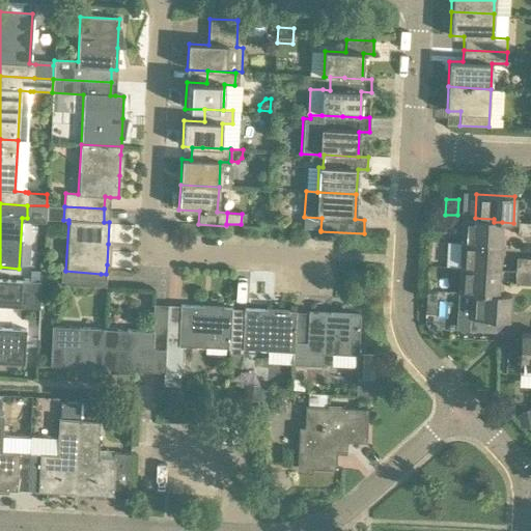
[(494,219),(475,218),(463,218),(462,243),(501,245),(502,222),(494,222),(494,219)]
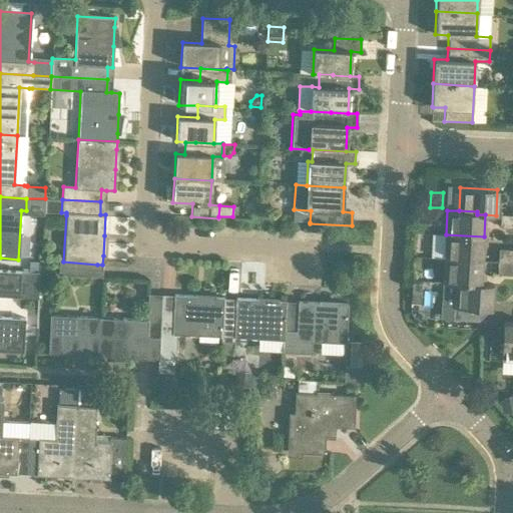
[(512,227),(512,214),(501,214),(500,227),(512,227)]
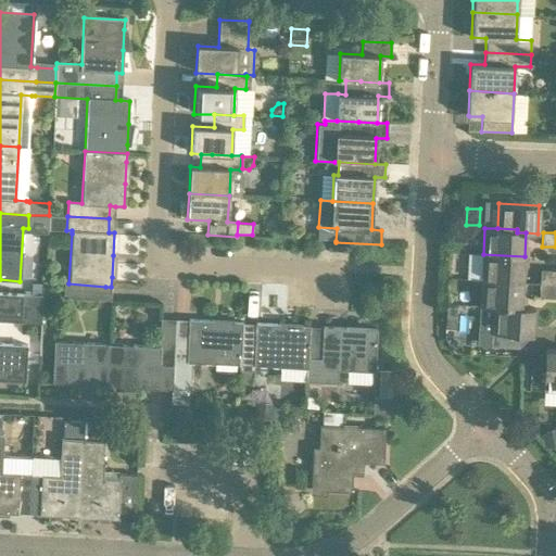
[(522,282),(525,256),(483,254),(481,280),(522,282)]
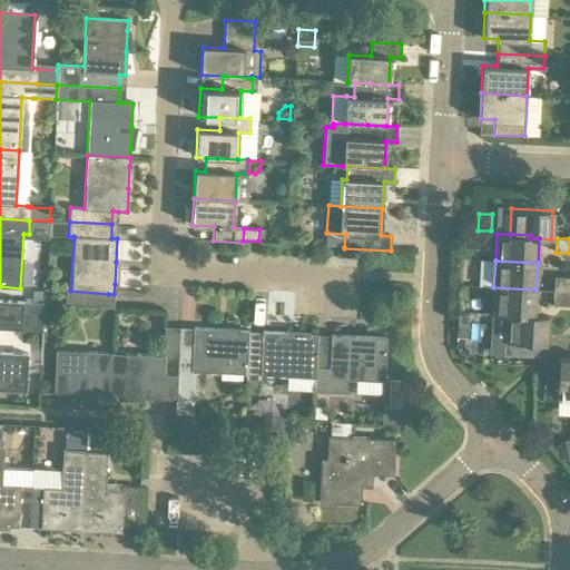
[(553,291),(569,291),(569,277),(553,277),(553,291)]
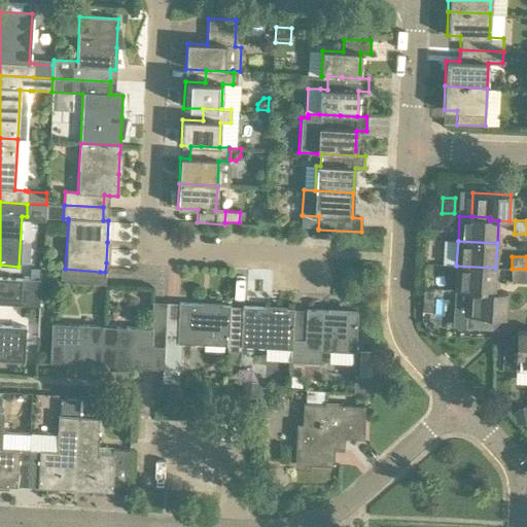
[(494,291),(495,268),(456,266),(455,290),(467,290),(494,291)]
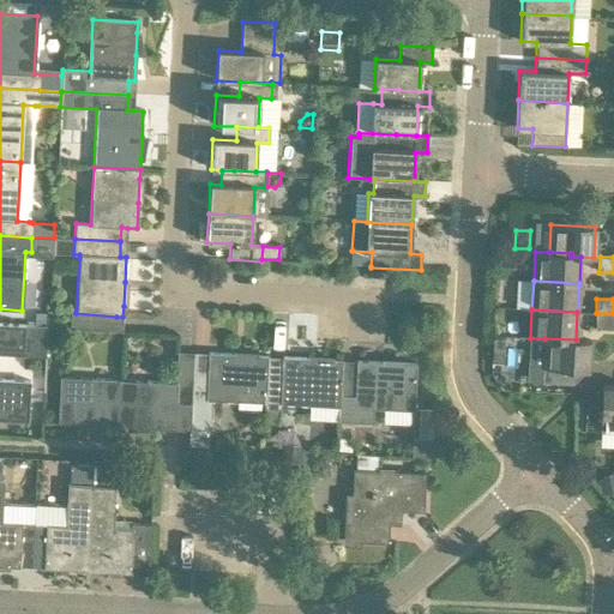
[(46,314),(35,313),(35,324),(46,325),(46,314)]
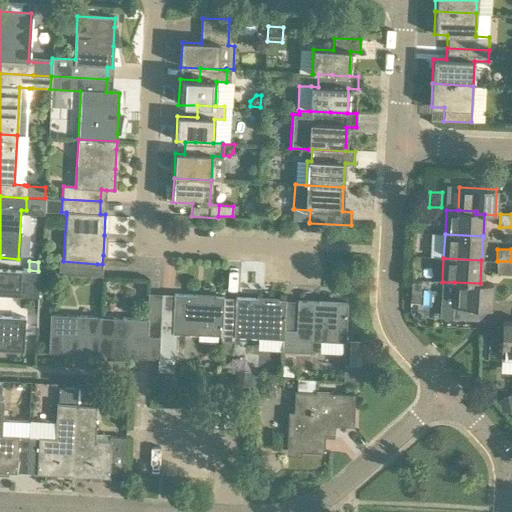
[(97,264),(63,261),(59,261),(58,274),(97,277),(97,264)]
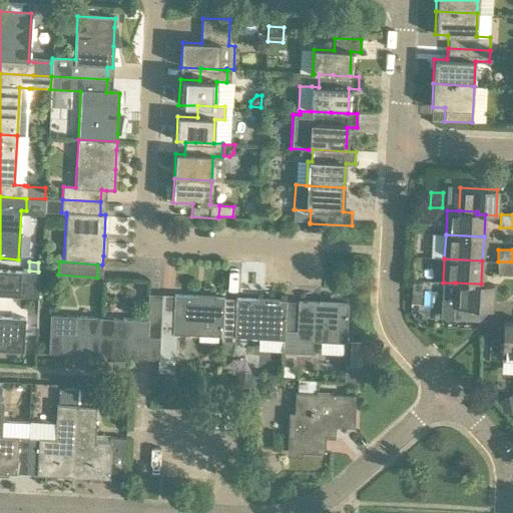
[(512,275),(512,262),(498,262),(497,275),(512,275)]
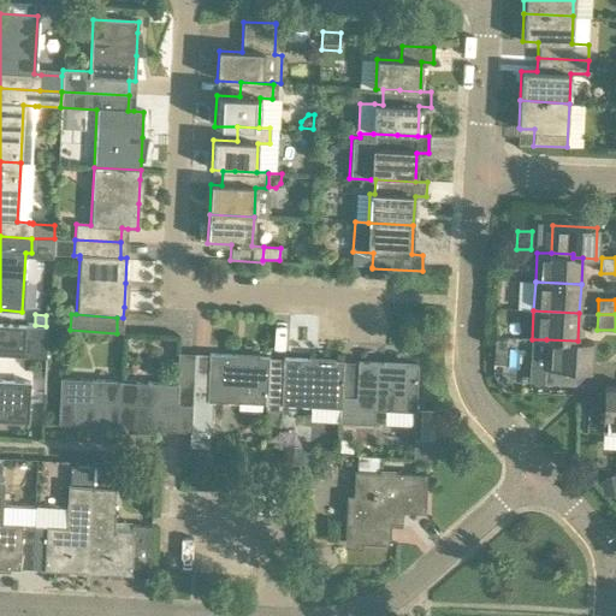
[(0,349),(24,351),(25,327),(25,326),(0,325),(0,421),(29,424),(31,384),(0,381),(0,349)]
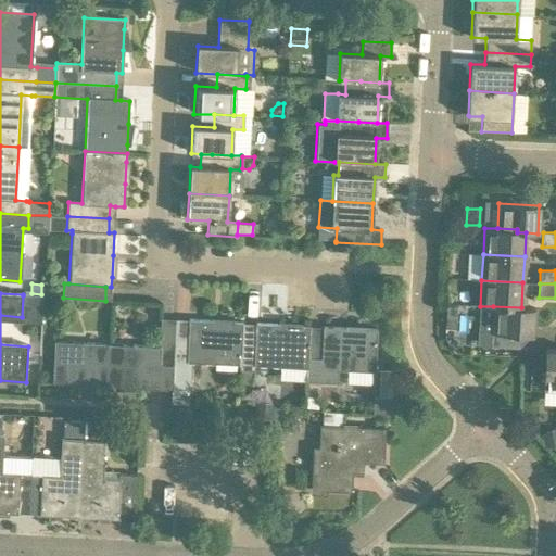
[(456,329),(457,306),(446,305),(444,328),(456,329)]
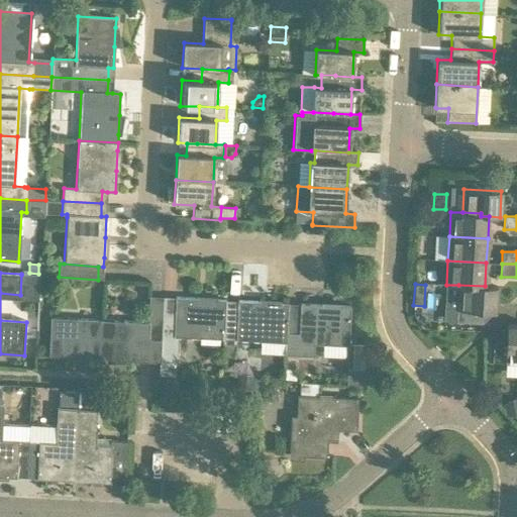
[(496,287),(485,286),(458,285),(457,294),(456,323),(483,324),(484,313),(495,313),(496,287)]
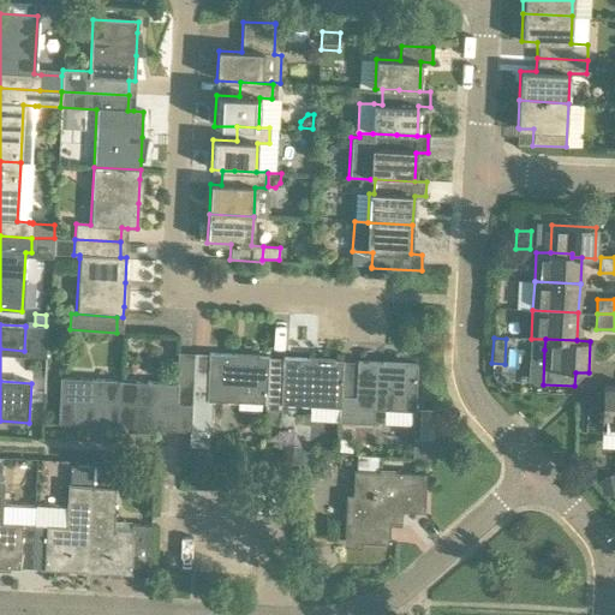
[(266,404),(268,357),(258,357),(233,356),(209,354),(209,359),(192,359),(190,406),(189,431),(212,433),(214,401),(264,404),(266,404)]
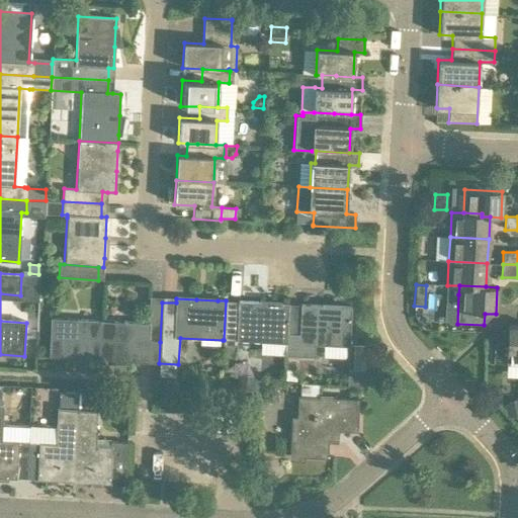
[(100,321),(98,360),(105,360),(124,361),(159,363),(160,342),(162,303),(150,301),(149,324),(100,321)]
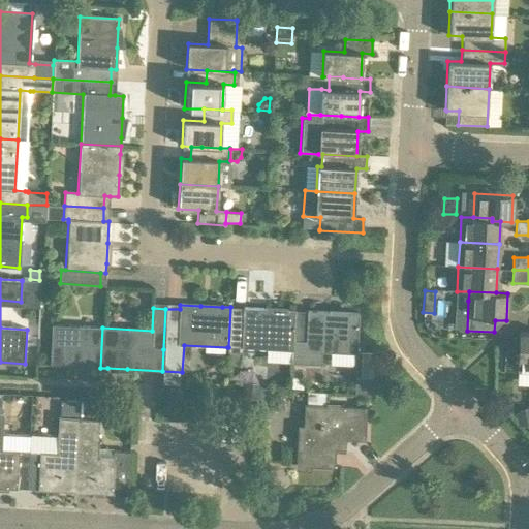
[(227,347),(227,352),(241,353),(242,348),(267,349),(290,350),(291,350),(293,315),(293,311),(285,310),(265,309),(243,308),(242,313),(230,312),(228,347),(227,347)]
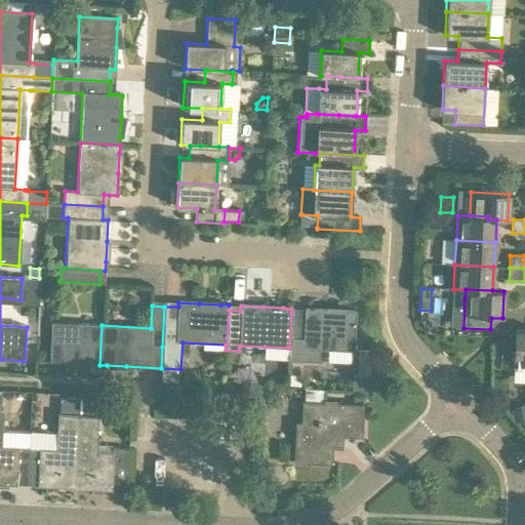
[(288,348),(288,360),(317,362),(318,350),(354,352),(356,312),(348,311),(347,312),(325,311),(325,310),(305,309),(305,314),(291,313),(289,348),(288,348)]
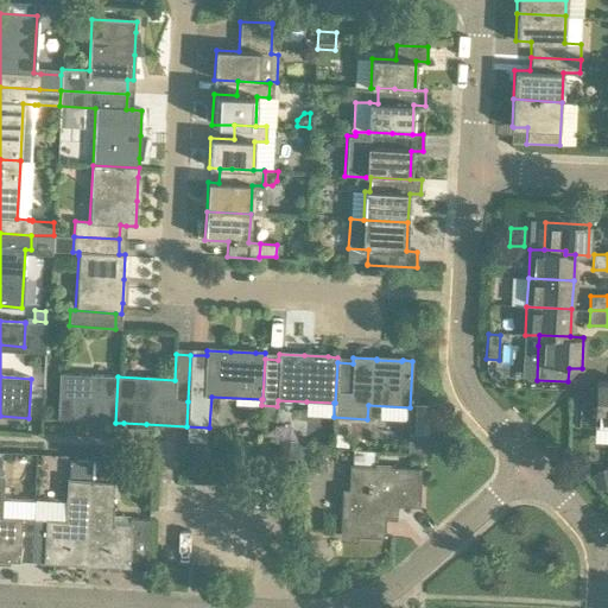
[(59,373),(57,419),(82,420),(106,422),(115,423),(118,377),(59,373)]
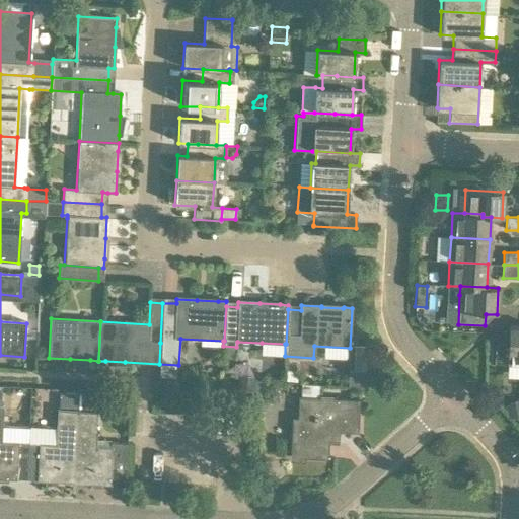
[(495,360),(495,363),(506,364),(506,366),(508,366),(518,366),(518,327),(517,327),(508,327),(508,339),(496,338),(496,342),(495,360)]
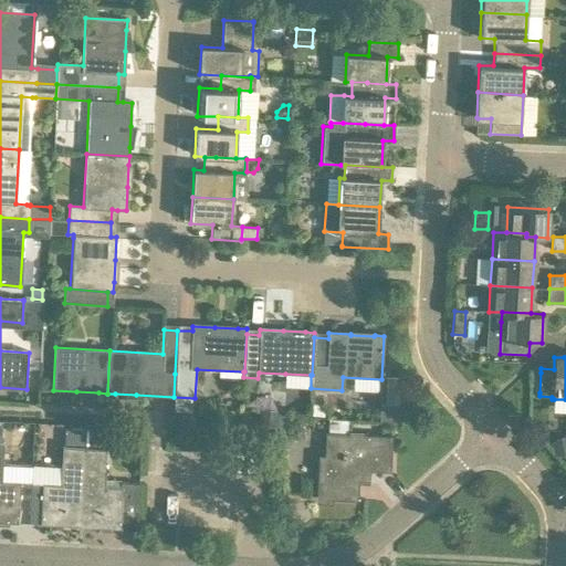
[(378,421),(392,422),(398,422),(398,405),(379,405),(378,421)]
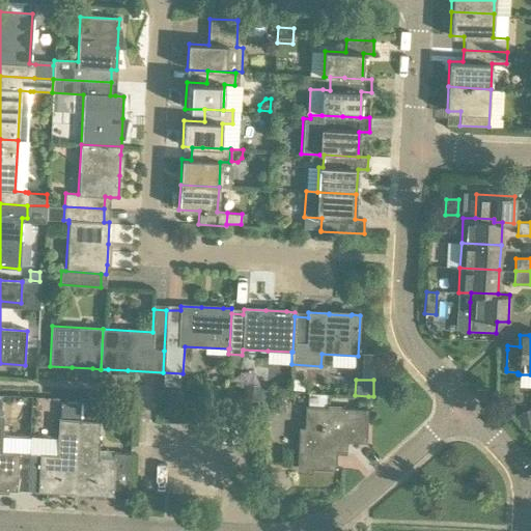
[(292,382),(292,391),(302,391),(302,386),(298,382),(292,382)]
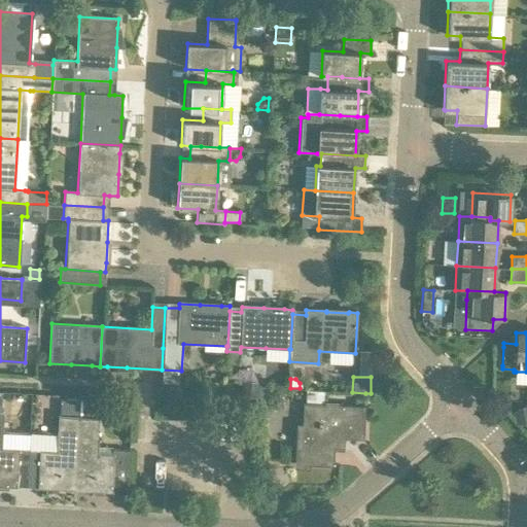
[(242,395),(265,396),(266,383),(243,381),(242,389),(242,395)]
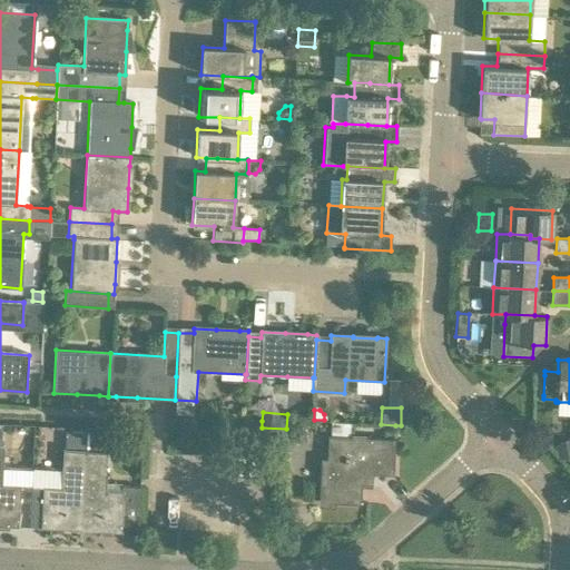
[(364,439),(364,438),(352,438),(352,423),(331,422),(330,438),(328,438),(327,460),(326,460),(325,504),(334,504),(335,503),(360,505),(361,485),(362,485),(362,474),(393,475),(394,441),(364,439)]
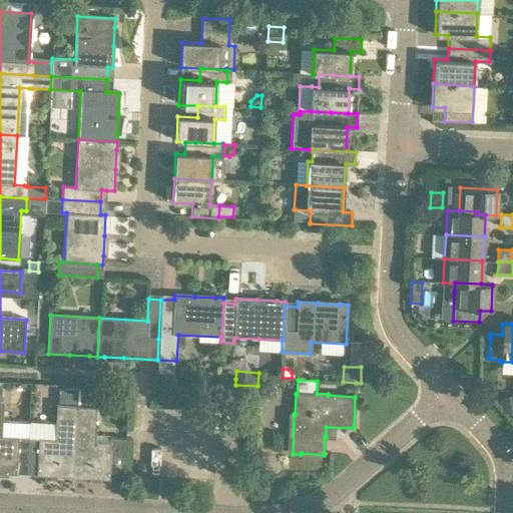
[(265,384),(262,395),(272,399),(276,388),(265,384)]
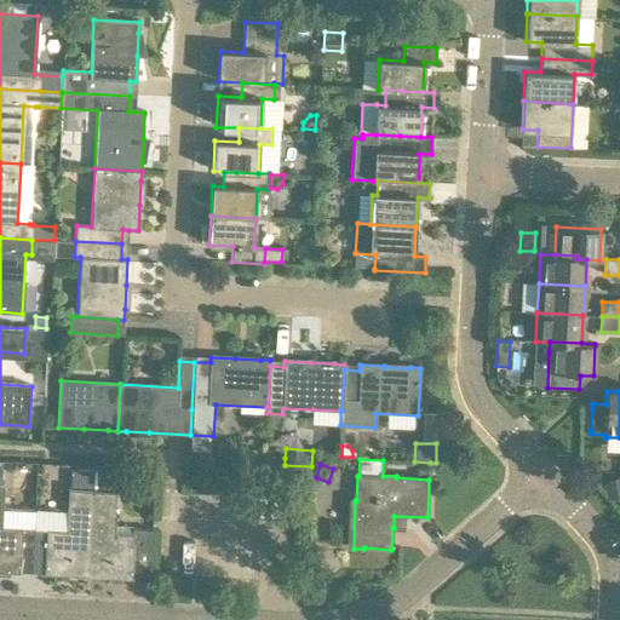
[(70,470),(69,489),(92,489),(92,471),(70,470)]
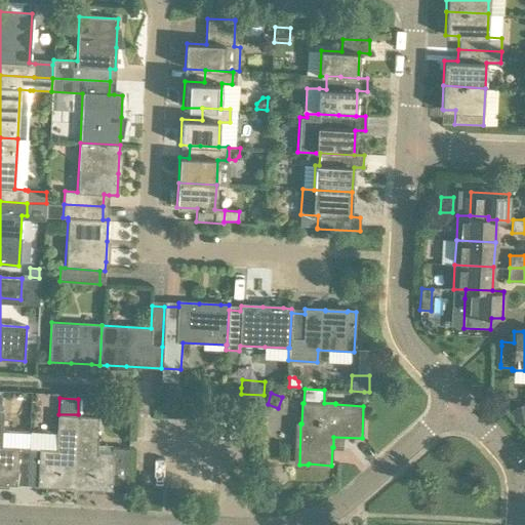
[(79,414),(98,415),(99,399),(80,398),(79,414)]
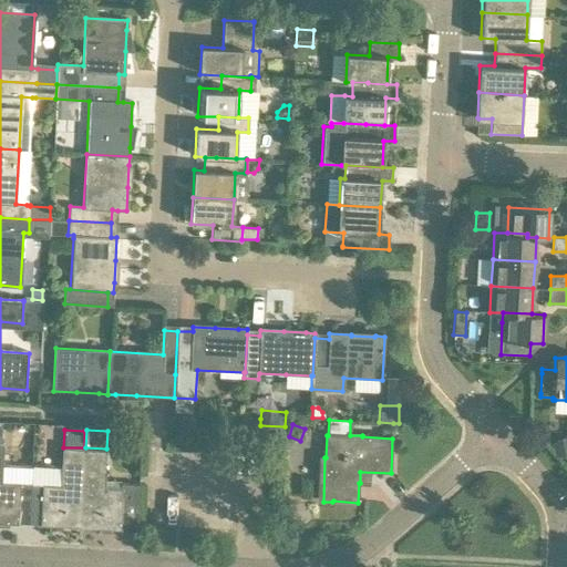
[(136,432),(107,431),(106,449),(135,450),(136,432)]
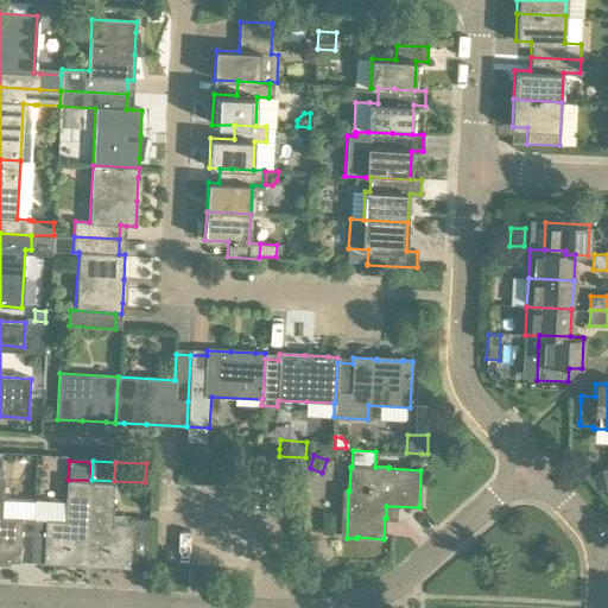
[(0,561),(19,563),(19,561),(31,562),(32,536),(33,519),(1,518),(2,500),(2,476),(1,476),(0,476),(0,561)]
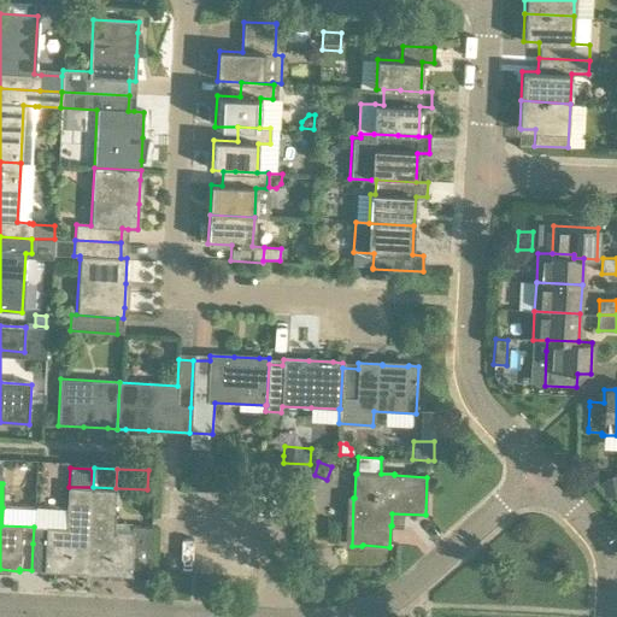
[(87,575),(92,487),(69,487),(68,509),(35,507),(34,527),(31,570),(43,570),(43,573),(87,575)]
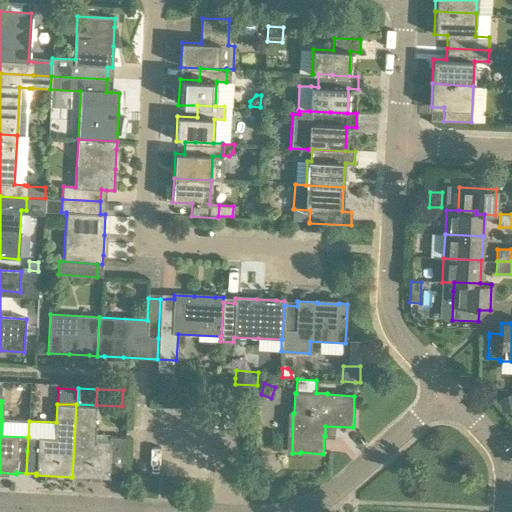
[(76,404),(72,477),(123,479),(124,456),(124,437),(109,437),(109,441),(94,440),(94,436),(95,433),(96,407),(96,405),(77,404),(76,404)]
